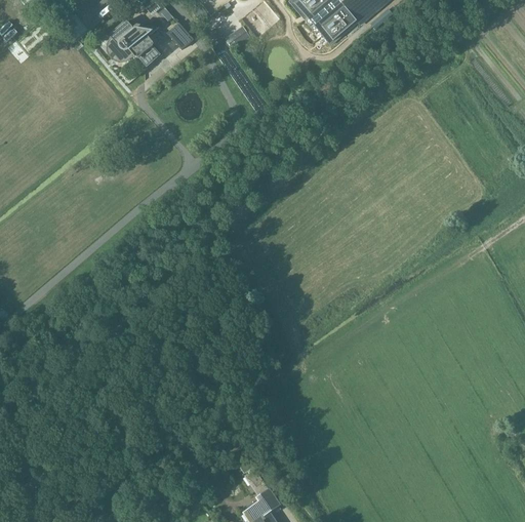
[(38,0),(46,9),(51,5),(47,0),(38,0)]
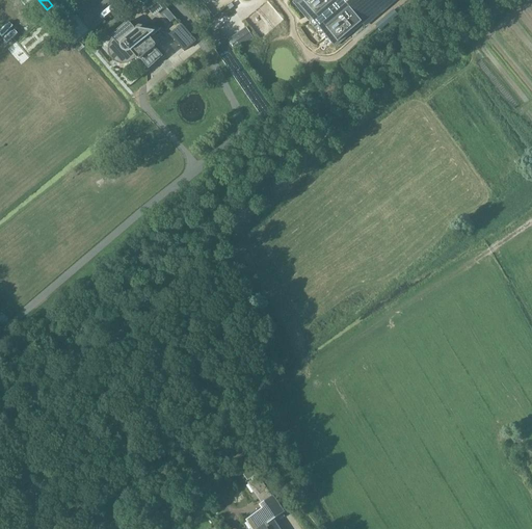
[(58,0),(53,4),(59,11),(69,3),(73,0),(58,0)]
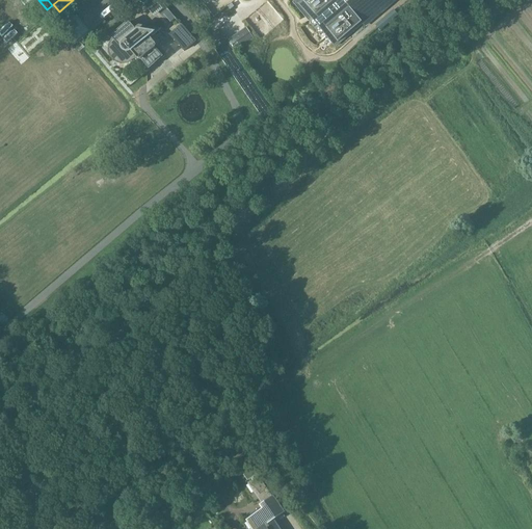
[(140,0),(153,15),(162,6),(157,0),(140,0)]
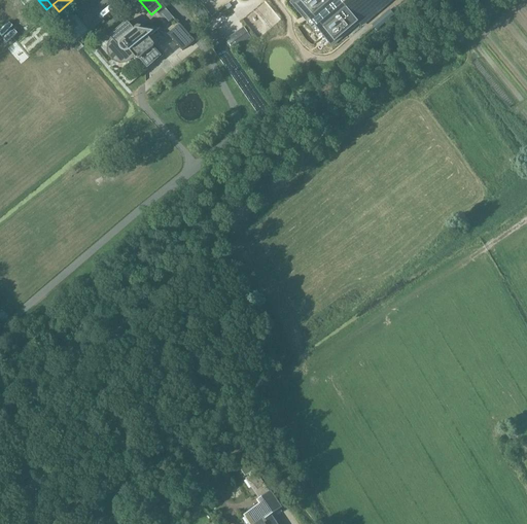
[(350,28),(358,22),(340,0),(296,0),(295,1),(304,10),(306,12),(308,15),(305,18),(316,31),(320,29),(324,34),(326,36),(329,40),(331,43),(343,34),(347,30),(350,28)]
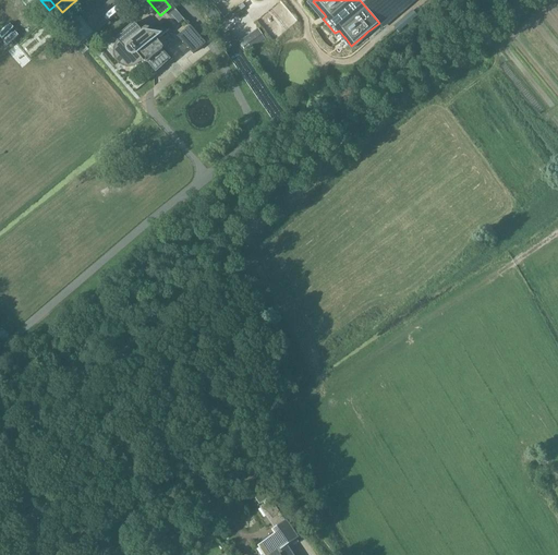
[(360,0),(379,23),(380,24),(408,0),(360,0)]
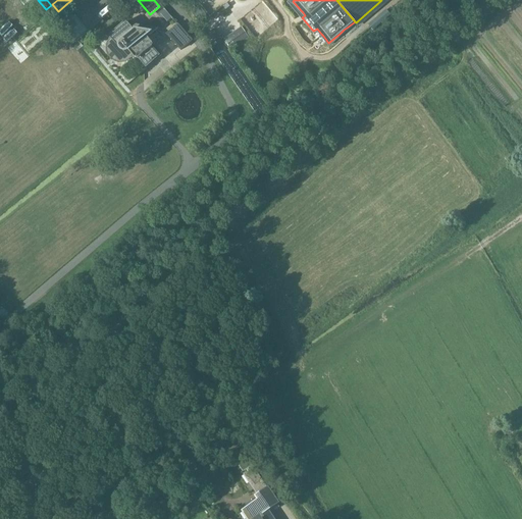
[(58,11),(63,17),(72,9),(67,3),(58,11)]
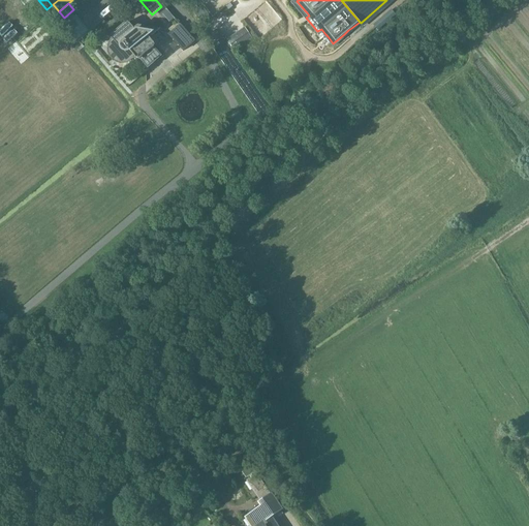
[(198,5),(193,9),(203,23),(211,17),(201,3),(198,5)]
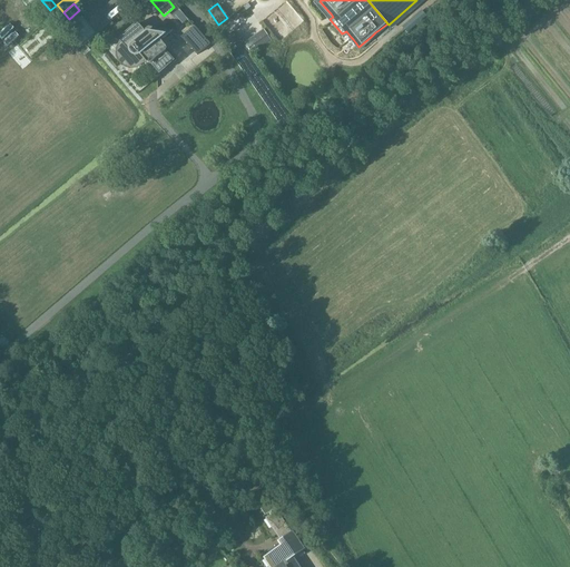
[(187,17),(179,8),(175,12),(182,21),(187,17)]
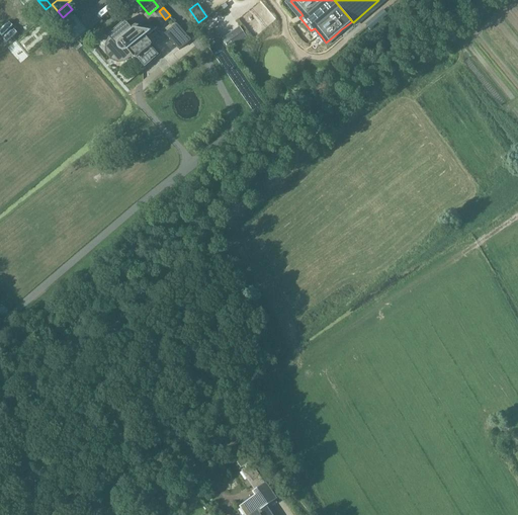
[(383,8),(366,23),(367,25),(369,26),(369,27),(376,21),(387,12),(385,10),(383,8)]
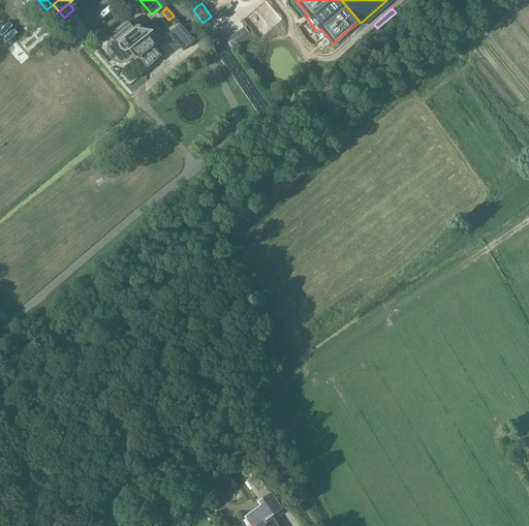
[(116,57),(119,59),(123,59),(126,58),(129,55),(131,52),(137,60),(141,58),(147,66),(151,62),(155,59),(159,56),(163,53),(155,43),(148,34),(153,29),(138,27),(135,29),(126,19),(124,16),(119,20),(105,32),(114,41),(112,44),(112,48),(112,52),(114,55),(116,57)]
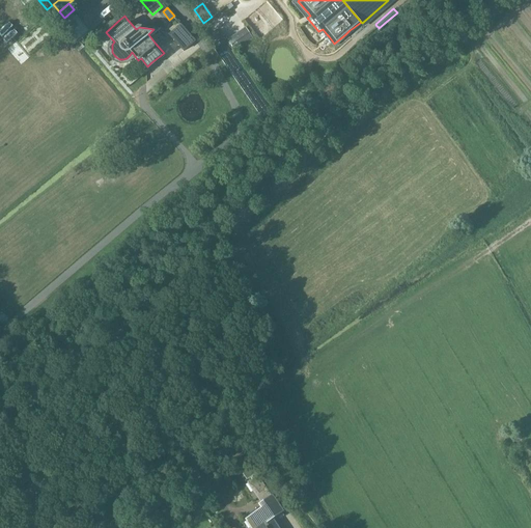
[(182,47),(183,49),(195,38),(180,22),(168,31),(169,32),(171,34),(175,39),(178,43),(182,47)]
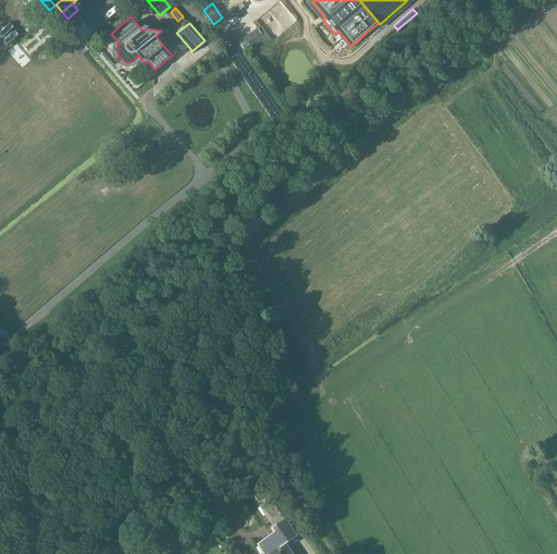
[(258,26),(239,39),(246,48),(248,47),(264,36),(258,26)]
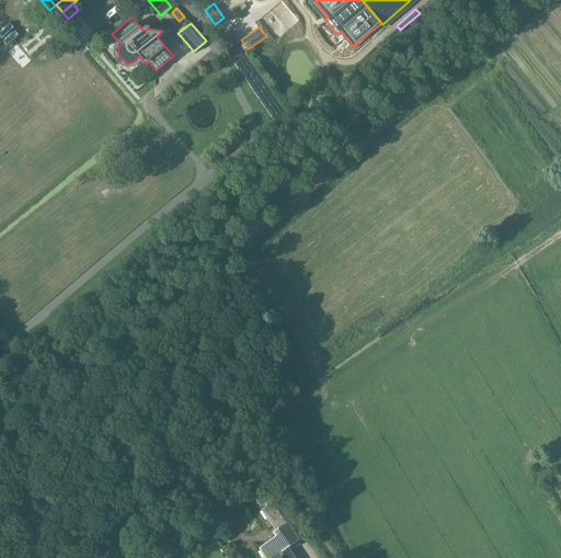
[(262,504),(268,513),(273,513),(278,509),(267,493),(261,499),(264,502),(262,504)]
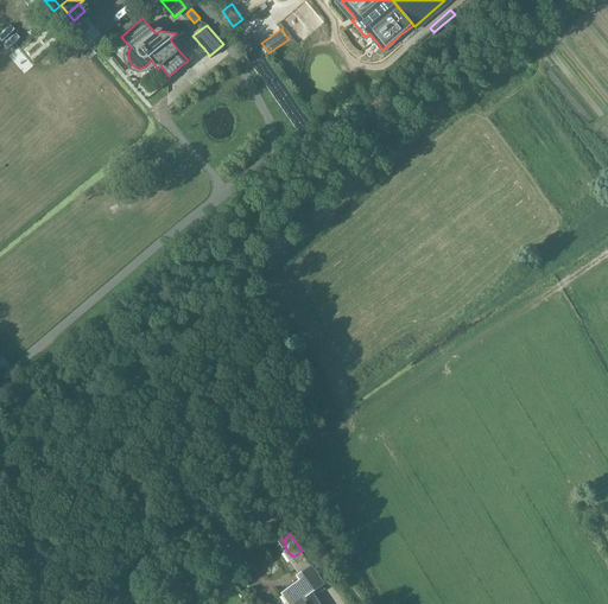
[(223,535),(210,545),(225,565),(232,559),(226,551),(226,546),(229,544),(223,535)]
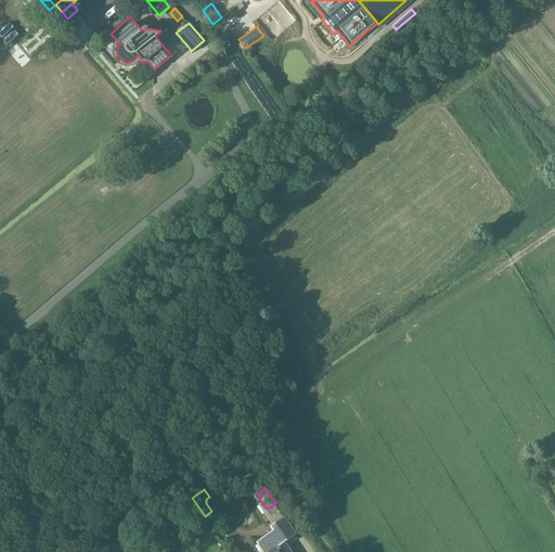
[(258,540),(266,551),(291,551),(286,544),(297,537),(284,516),(272,524),(275,528),(258,540)]
